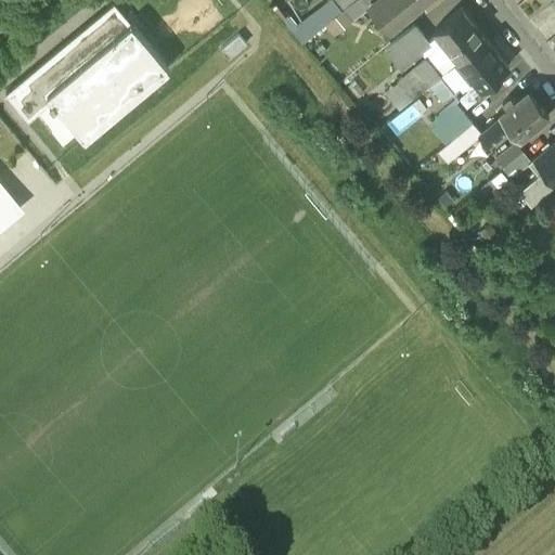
[(333,0),(341,11),(355,0),(333,0)]
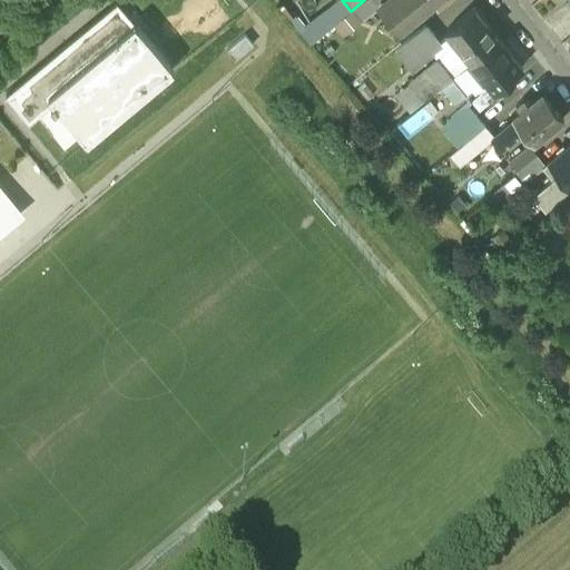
[(364,0),(351,11),(361,22),(380,7),(379,6),(384,0),(364,0)]
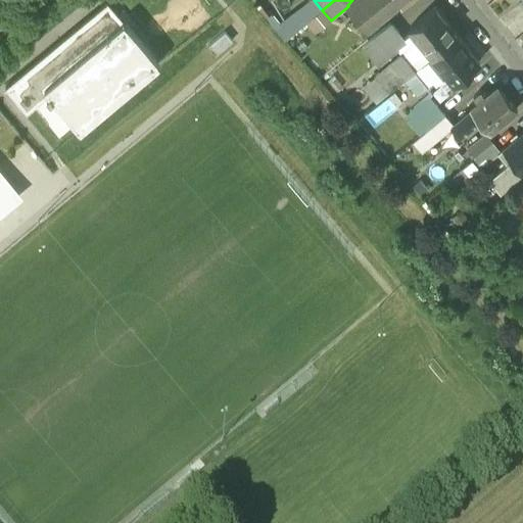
[(389,9),(381,0),(352,0),(347,5),(348,6),(366,28),(389,9)]
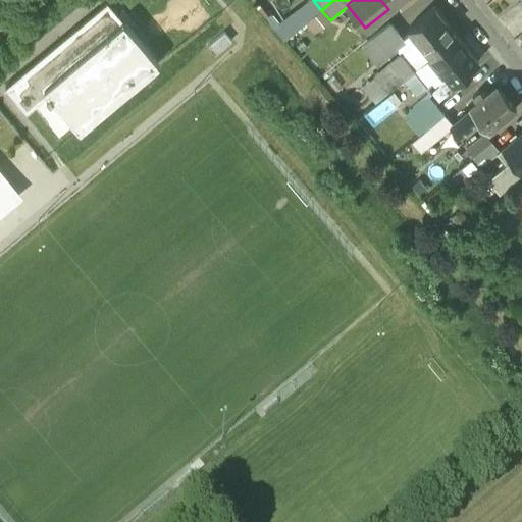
[(380,0),(388,9),(399,0),(380,0)]
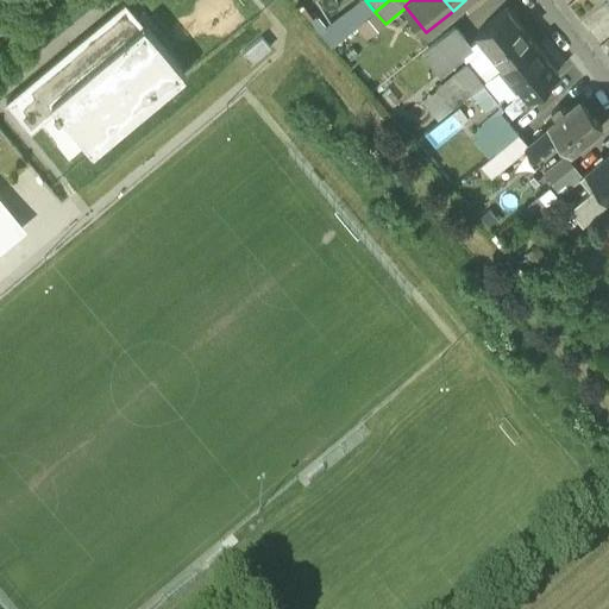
[(465,0),(459,6),(468,16),(487,0),(465,0)]
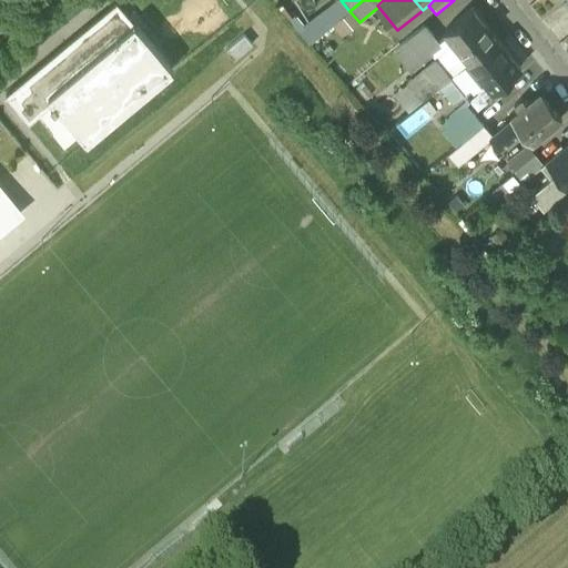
[(117,3),(6,97),(28,124),(50,105),(53,110),(56,108),(47,97),(133,24),(117,3)]
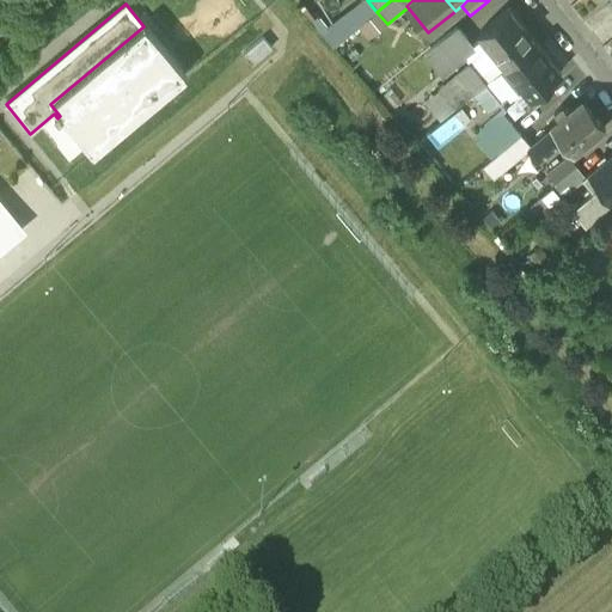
[(508,11),(476,37),(479,41),(502,69),(503,68),(534,44),(534,43),(508,11)]
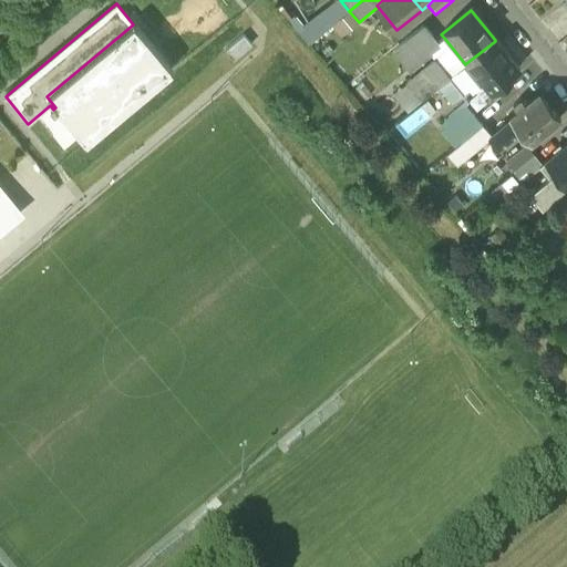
[(133,24),(47,96),(55,107),(85,143),(172,70),(133,24)]
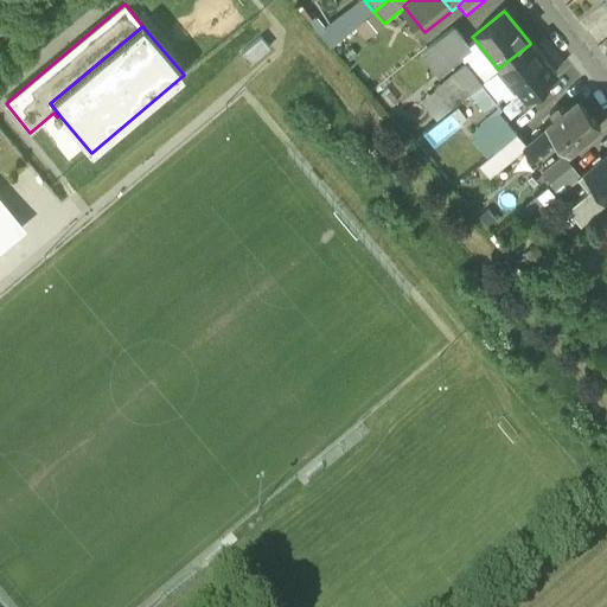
[(453,27),(421,53),(439,76),(460,58),(472,50),(468,45),(453,27)]
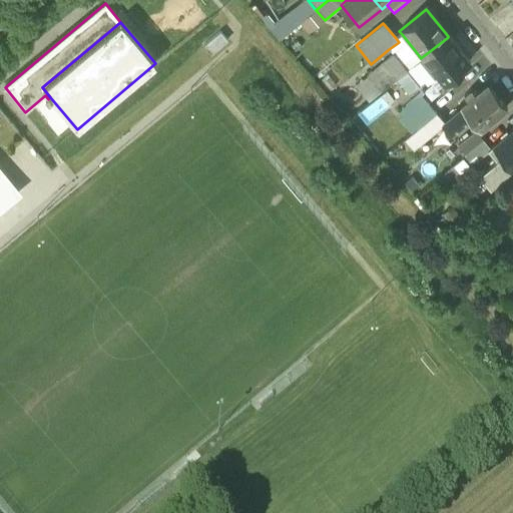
[(203,44),(211,53),(226,40),(219,31),(203,44)]
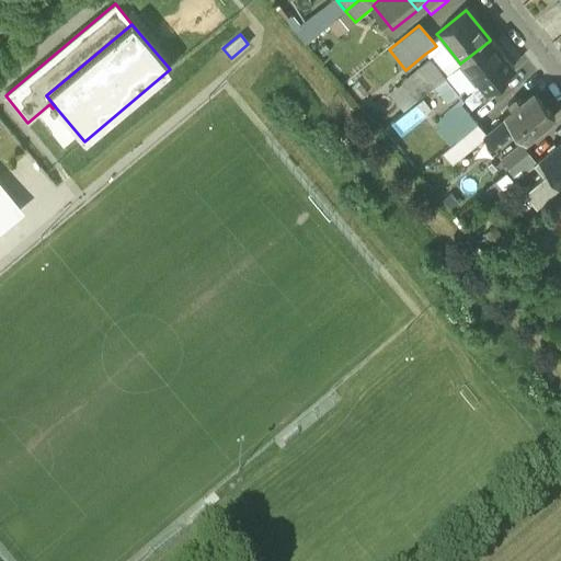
[(460,64),(439,37),(433,42),(436,46),(425,54),(431,59),(445,77),(460,64)]
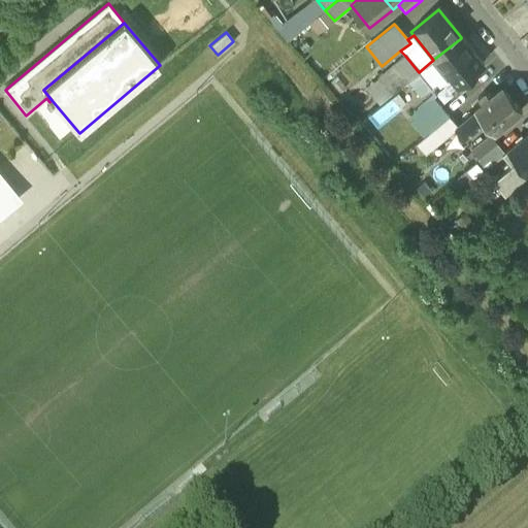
[(461,38),(434,59),(460,91),(470,83),(466,78),(483,65),(461,38)]
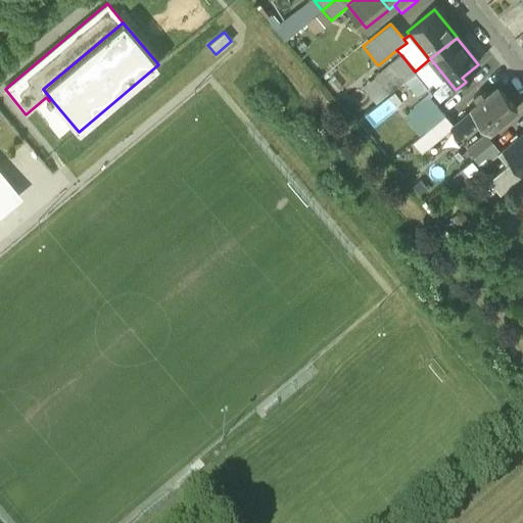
[(415,72),(401,55),(391,63),(405,80),(415,72)]
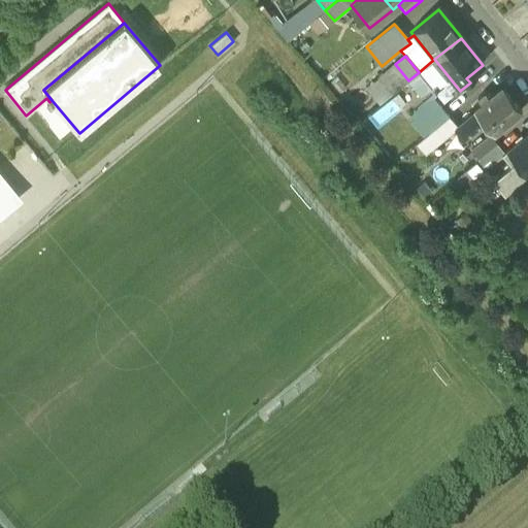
[(431,88),(419,72),(408,80),(421,96),(431,88)]
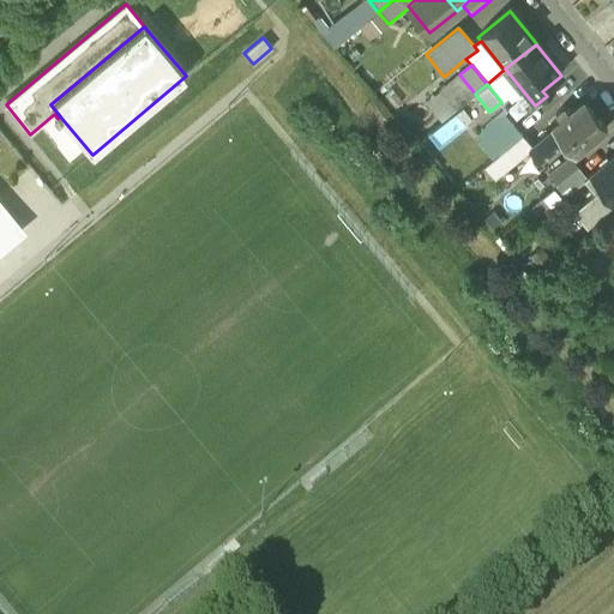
[(584,103),(569,115),(564,109),(555,116),(560,122),(528,150),(539,162),(563,143),(575,157),(607,131),(584,103)]
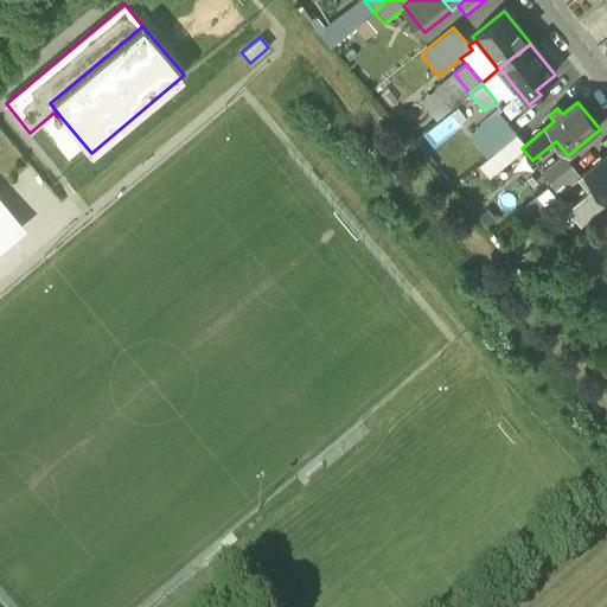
[(516,134),(497,110),(475,129),(493,152),(516,134)]
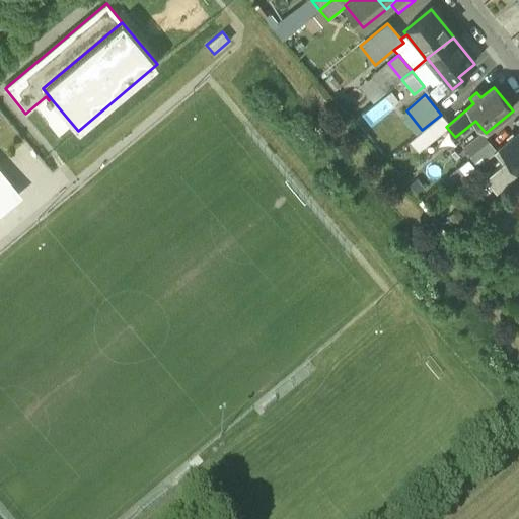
[(518,131),(495,151),(494,152),(494,153),(503,164),(485,178),(496,193),(518,172),(518,131)]
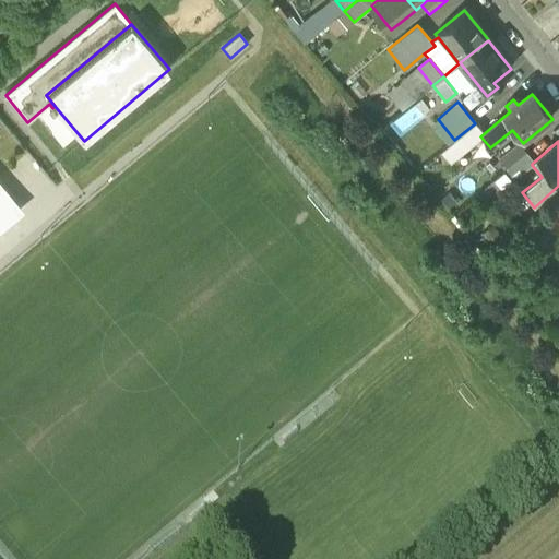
[(516,144),(499,158),(508,169),(525,154),(516,144)]
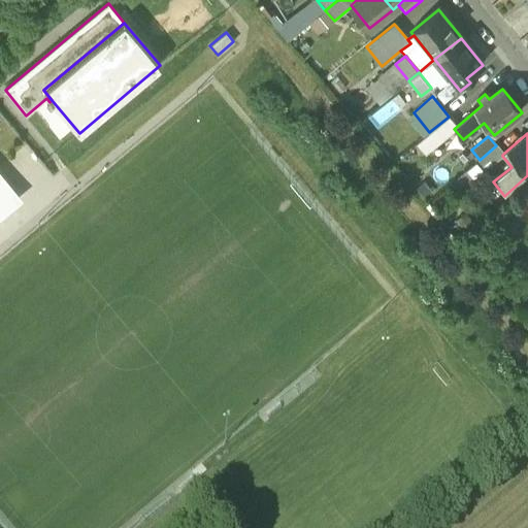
[(480,160),(475,163),(484,171),(502,156),(502,155),(503,154),(496,145),(480,160)]
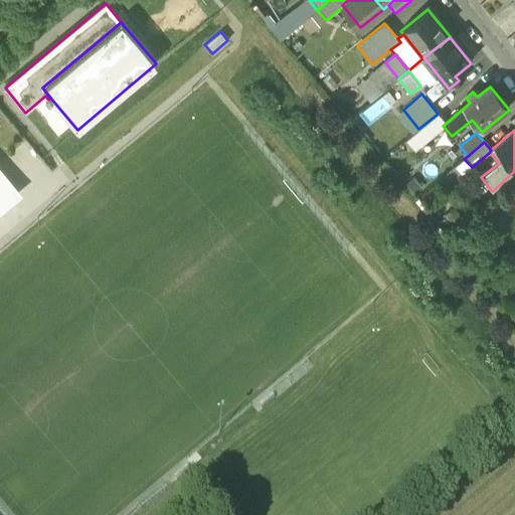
[(0,207),(18,192),(0,170),(0,207)]
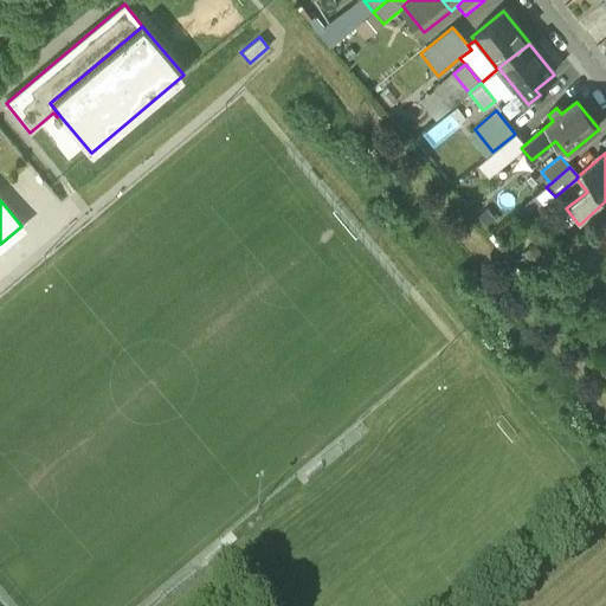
[(573,245),(558,257),(566,266),(580,253),(573,245)]
